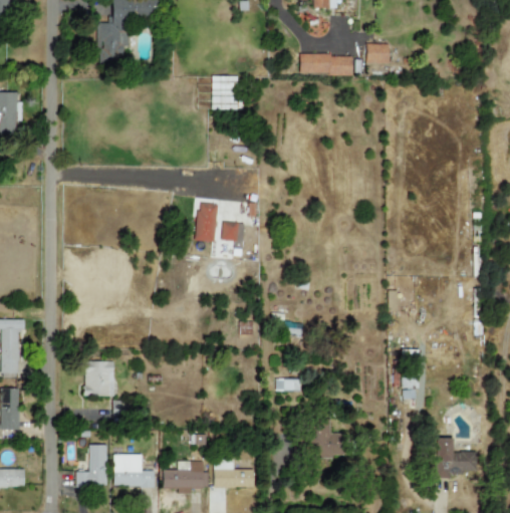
[(111,0),(111,22),(100,22),(99,60),(123,60),(124,46),(131,46),(131,13),(154,14),(154,0),(111,0)]
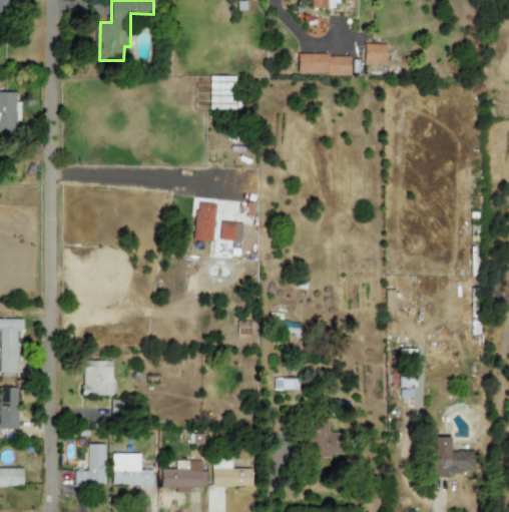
[(389,44),(366,43),(366,62),(388,63),(389,44)]
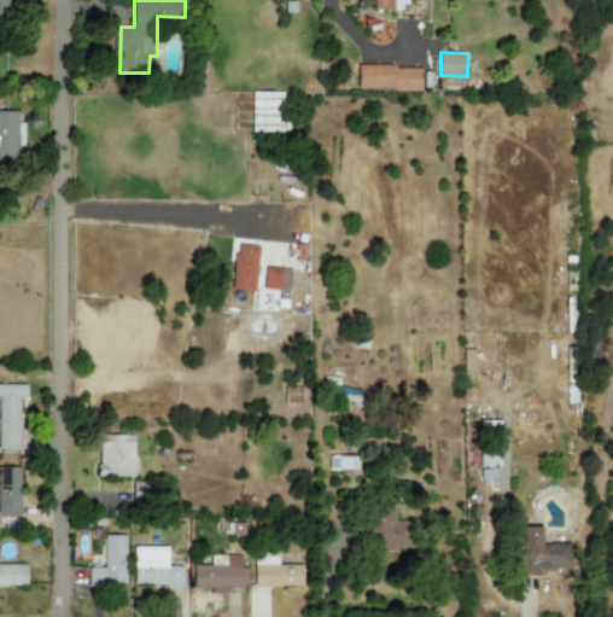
[(361,89),(424,89),(424,65),(361,65),(361,89)]
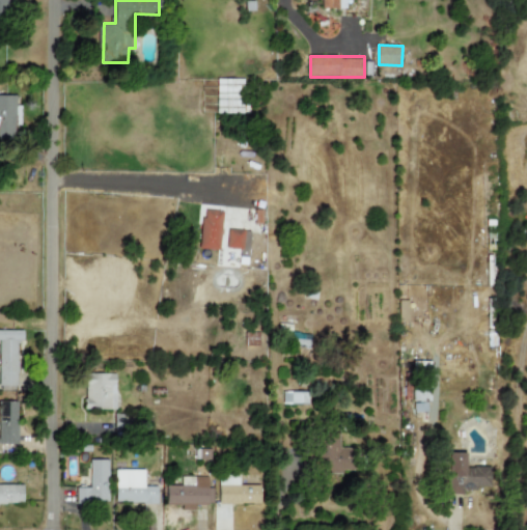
[(18,94),(0,94),(0,139),(18,139),(18,124),(23,124),(23,104),(19,105),(18,94)]
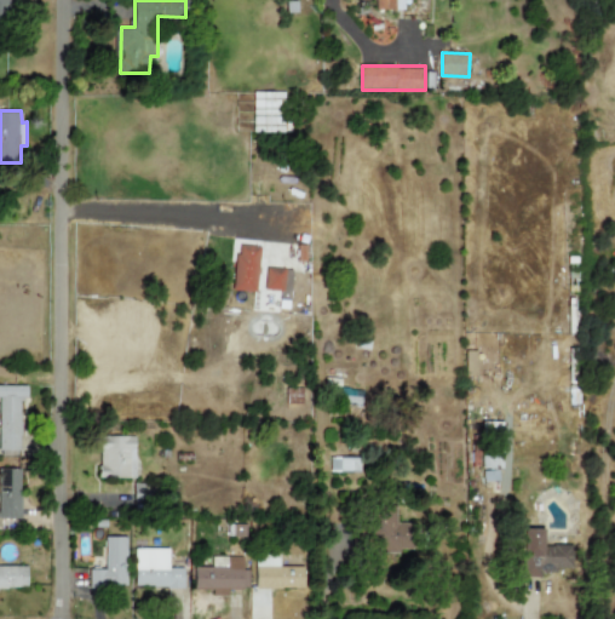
[(258,293),(263,246),(241,244),(236,291),(258,293)]
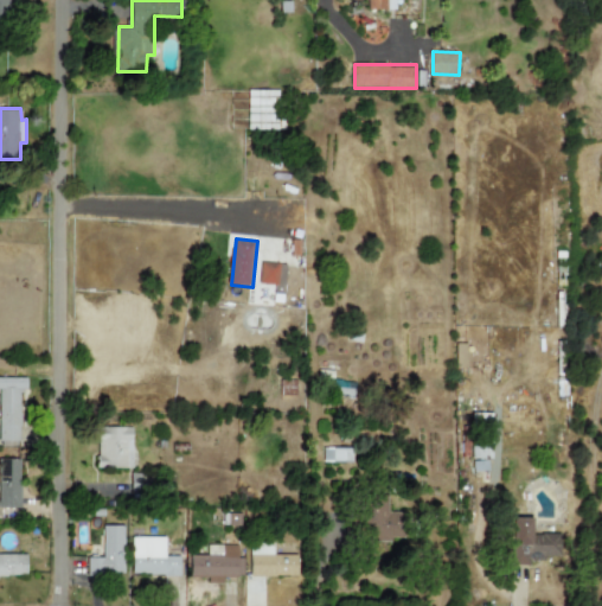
[(262,284),(288,285),(289,262),(263,261),(262,284)]
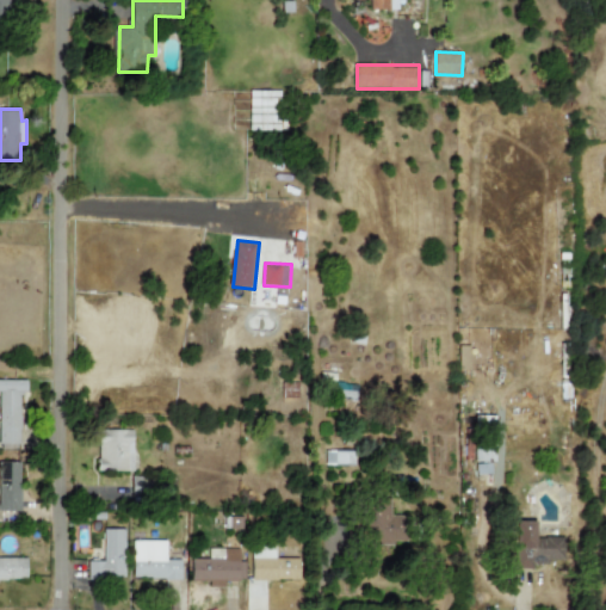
[(30,379),(0,379),(0,392),(1,392),(1,443),(24,443),(23,393),(30,393),(30,379)]
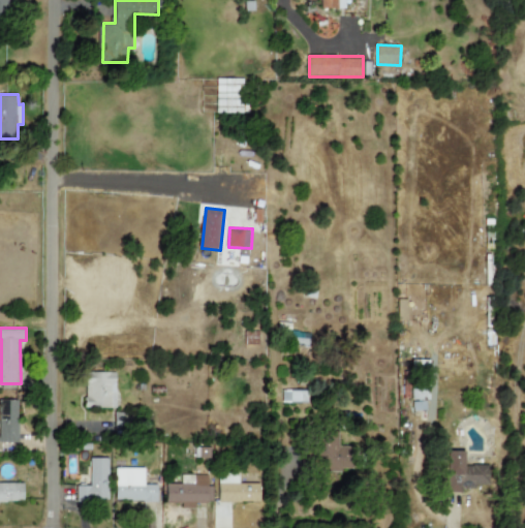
[(88,407),(120,406),(119,371),(87,371),(88,407)]
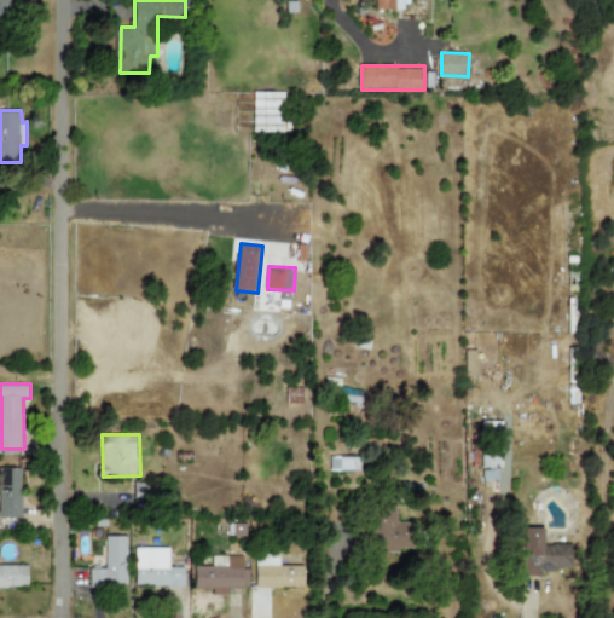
[(498,454),(498,448),(485,449),(485,467),(503,467),(503,454),(498,454)]
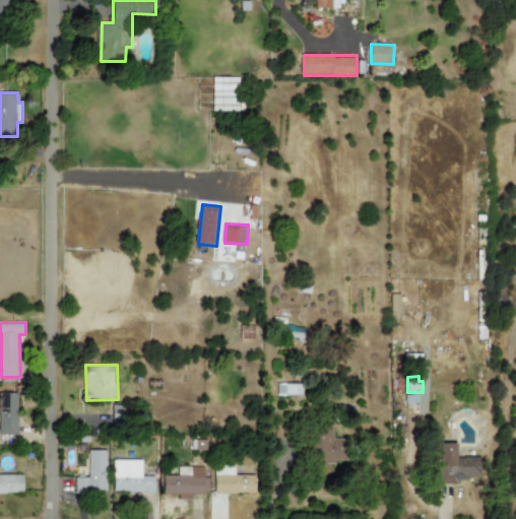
[(20,393),(1,392),(1,434),(19,434),(20,393)]
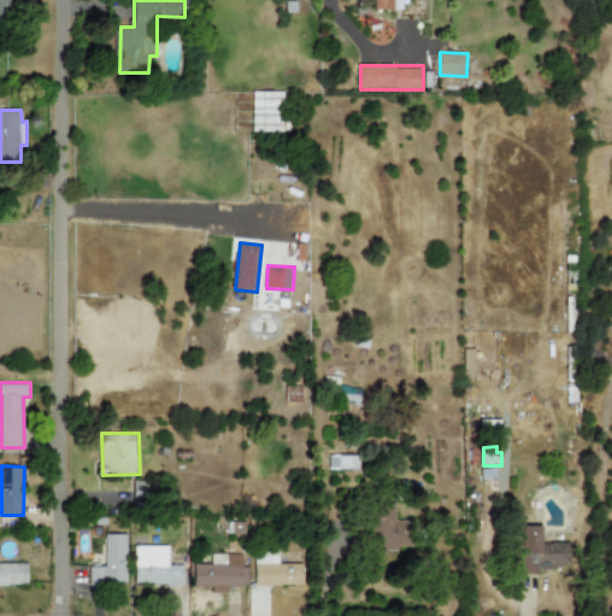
[(415,549),(415,521),(396,520),(398,503),(378,503),(378,547),(415,549)]
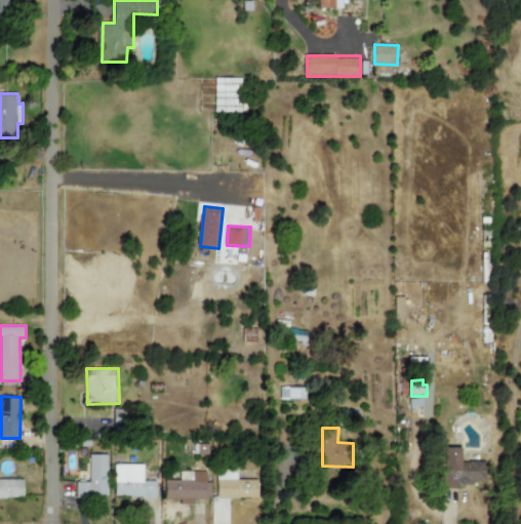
[(487,460),(463,461),(463,449),(446,450),(447,487),(459,487),(459,482),(487,481),(487,460)]
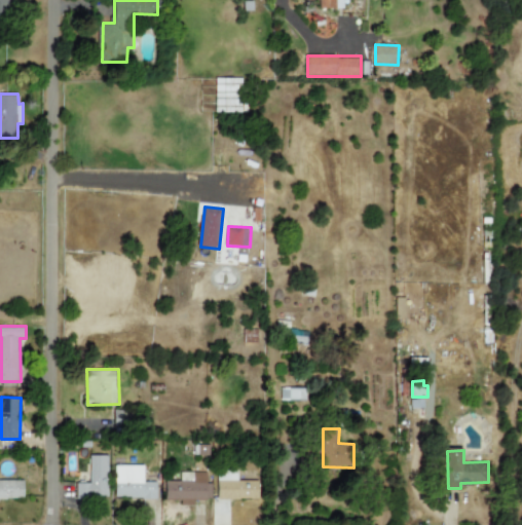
[(110,454),(91,454),(91,482),(77,482),(78,497),(110,497),(110,454)]
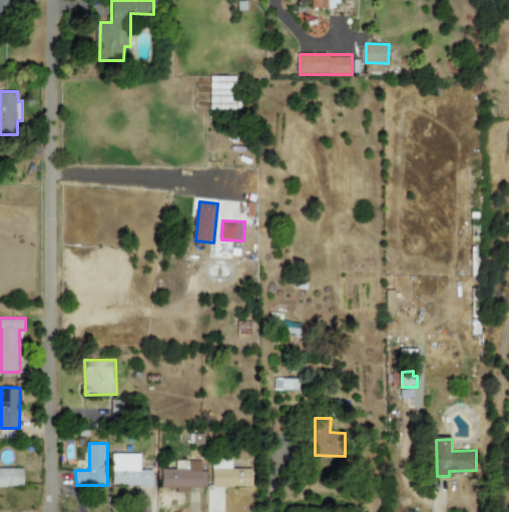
[(154,485),(154,468),(142,468),(142,453),(114,453),(114,485),(154,485)]
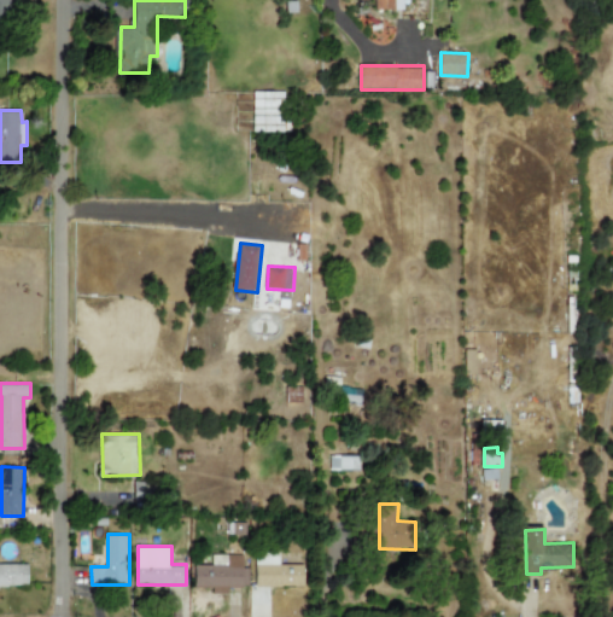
[(198,586),(251,587),(251,566),(245,566),(246,554),(216,553),(215,564),(204,564),(204,574),(198,574),(198,586)]
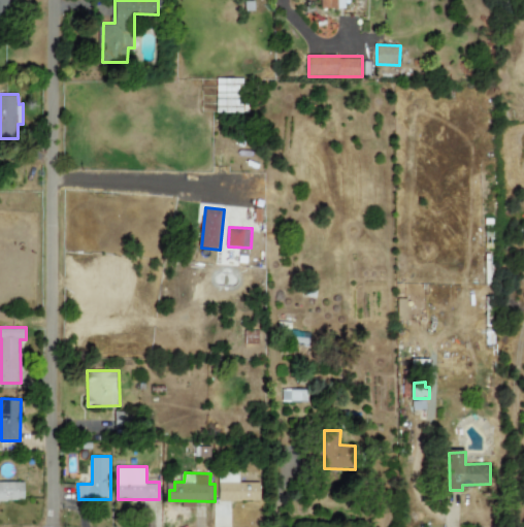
[(261,482),(240,482),(240,473),(220,472),(219,500),(261,500),(261,482)]
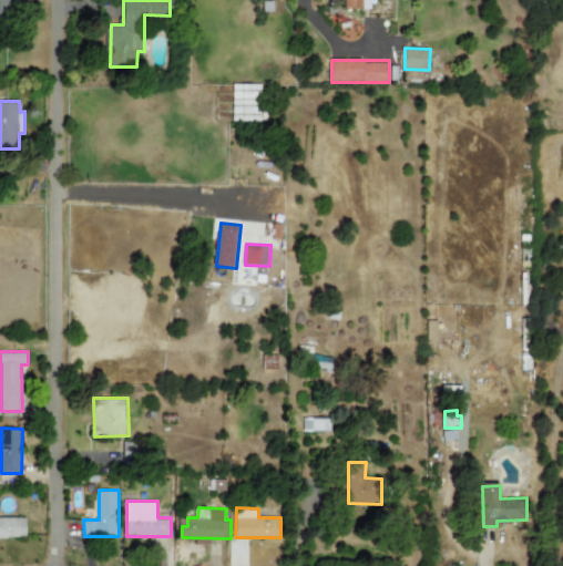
[(28,516),(0,516),(0,536),(27,537),(28,516)]
